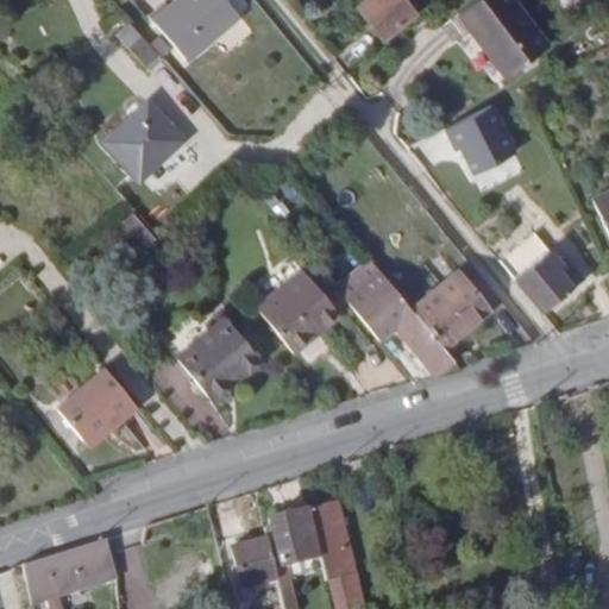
[(227,0),(173,0),(154,16),(186,56),(238,12),(227,0)]
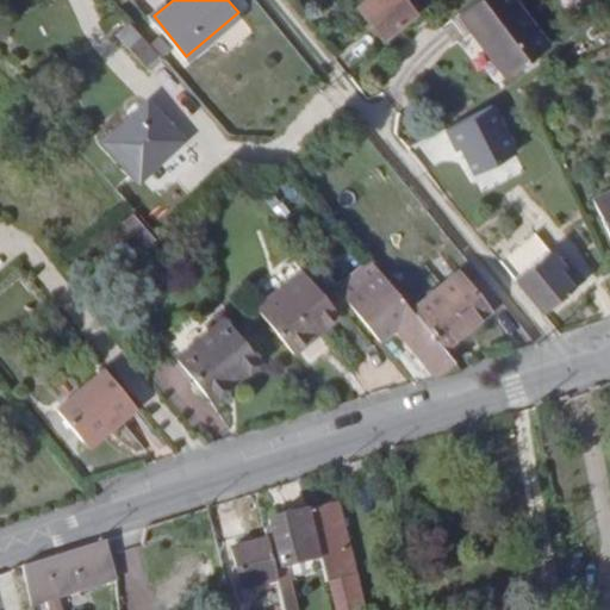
[(372,0),(361,8),(383,41),(415,16),(403,0),(372,0)]
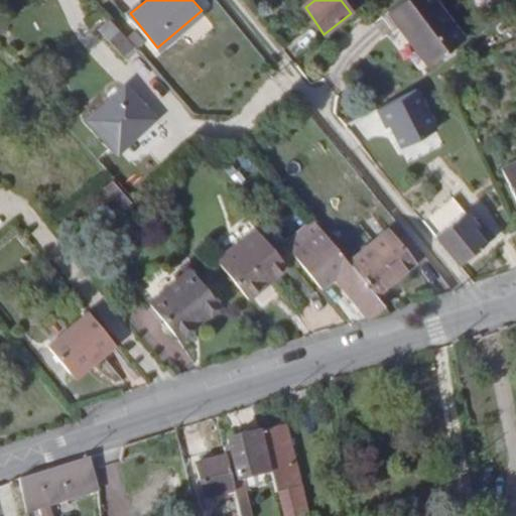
[(431,0),(408,0),(412,4),(400,13),(396,8),(389,14),(427,67),(462,42),(431,0)]
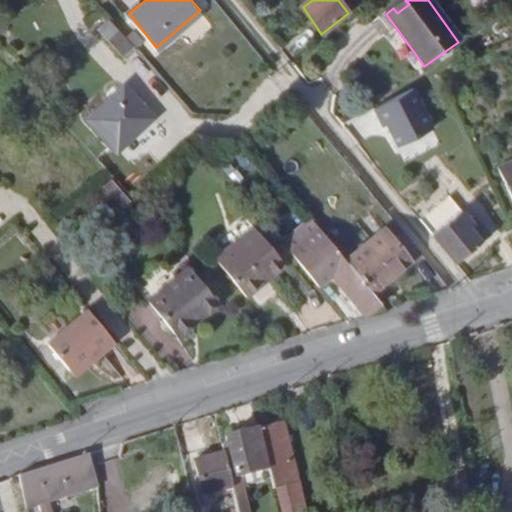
[(409,4),(405,0),(404,0),(393,8),(397,13),(409,4)]
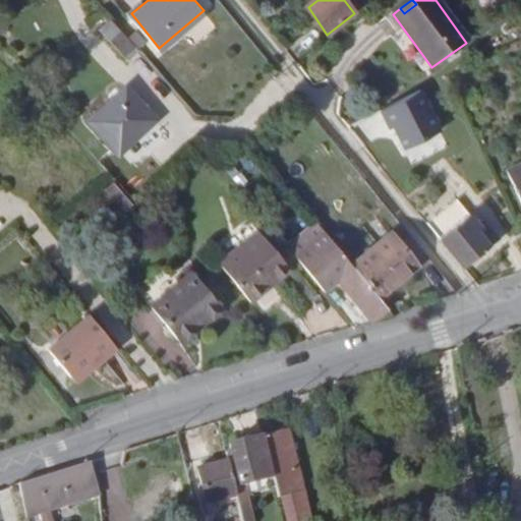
[(138,48),(111,15),(99,25),(126,58),(138,48)]
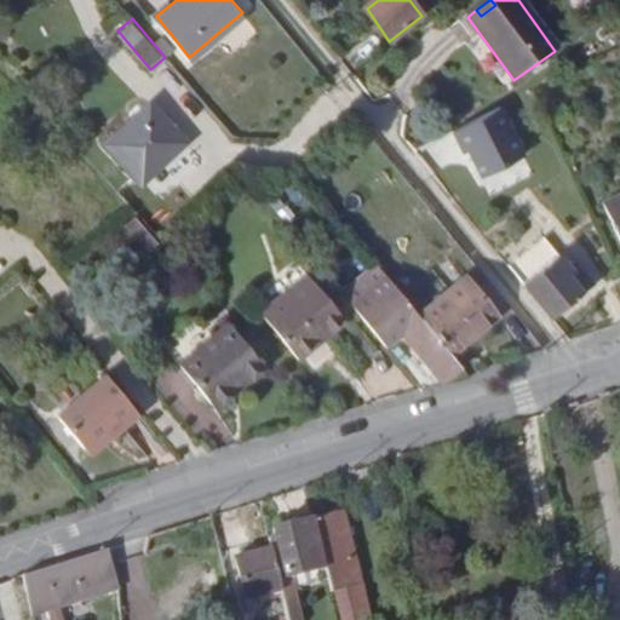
[(148,103),(104,143),(139,179),(183,141),(148,103)]
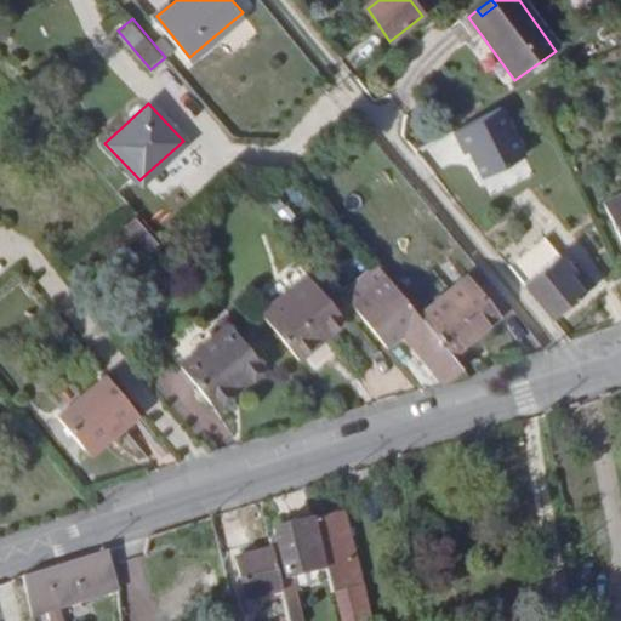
[(476,119),(459,127),(468,144),(485,136),(476,119)]
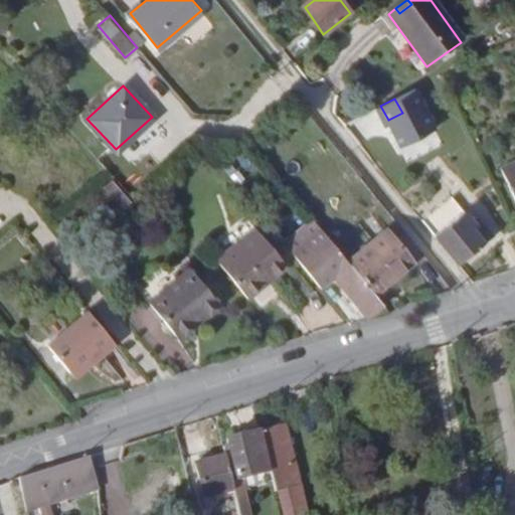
[(377,108),(351,121),(361,141),(387,129),(377,108)]
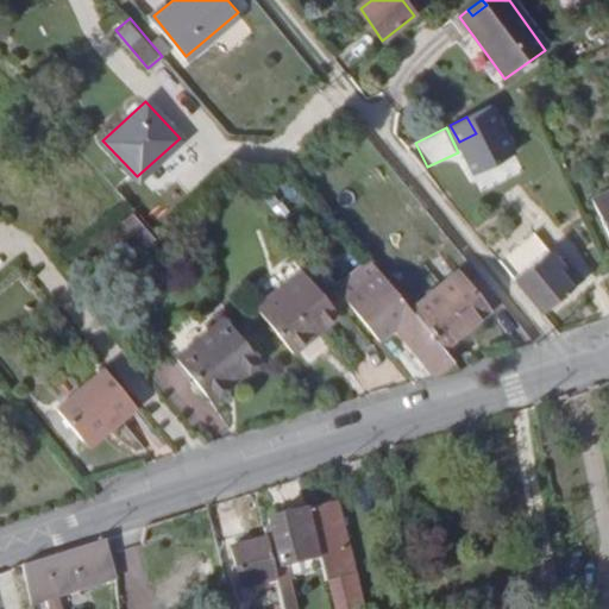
[(608,190),(591,199),(608,236),(608,190)]
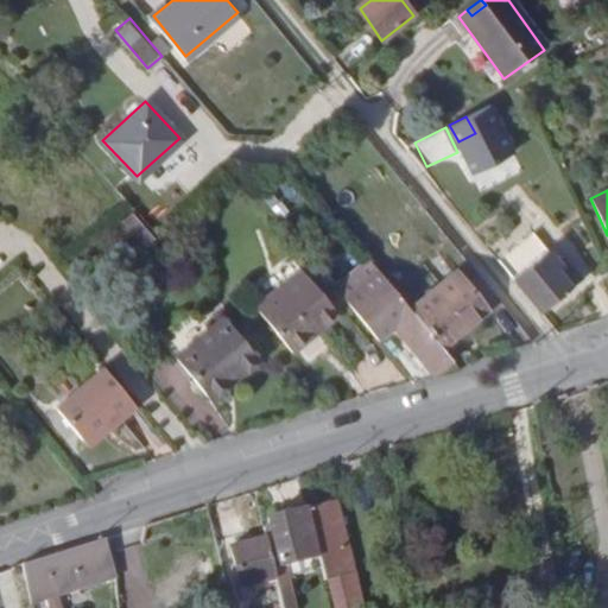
[(534,233),(498,261),(539,311),(578,278),(569,265),(564,267),(548,247),(546,248),(534,233)]
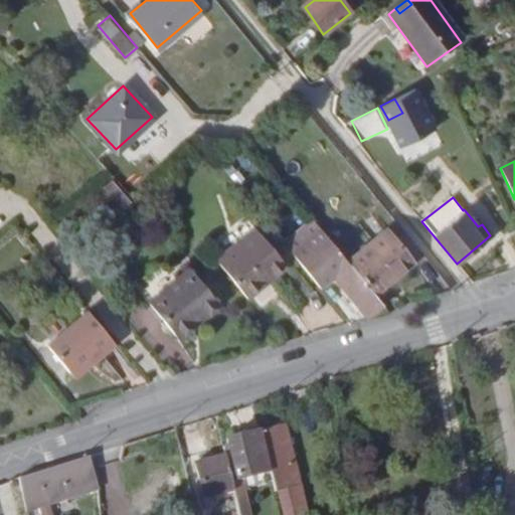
[(254,226),(214,259),(248,298),(288,266),(254,226)]
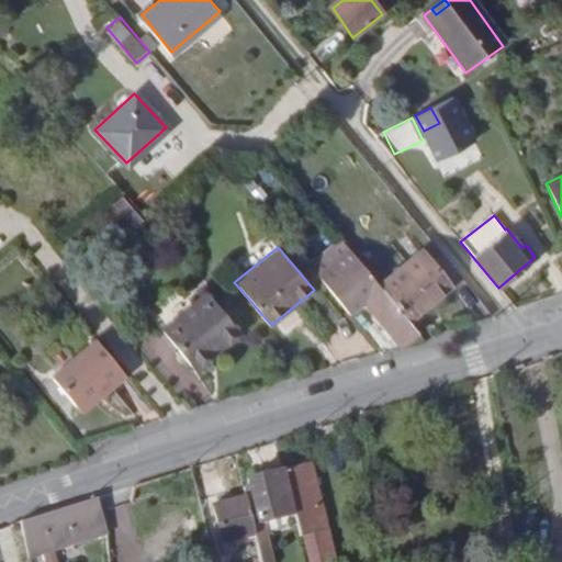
[(420,248),(375,284),(405,319),(449,284),(420,248)]
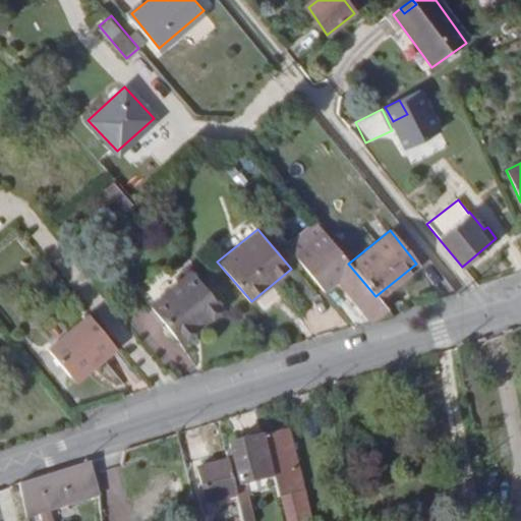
[(385,307),(375,296),(348,264),(323,233),(295,255),(323,288),(334,279),(353,301),(348,306),(355,314),(360,310),(368,319),(385,307)]
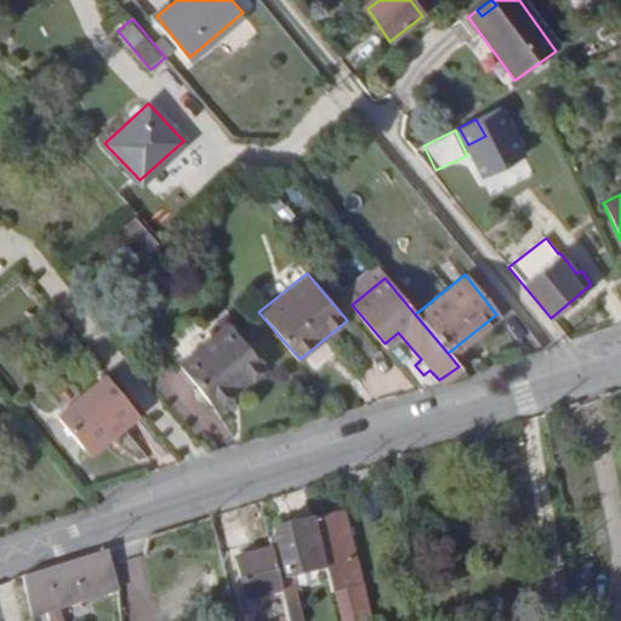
[(240,376),(245,380),(265,365),(228,323),(178,364),(210,402),(240,376)]
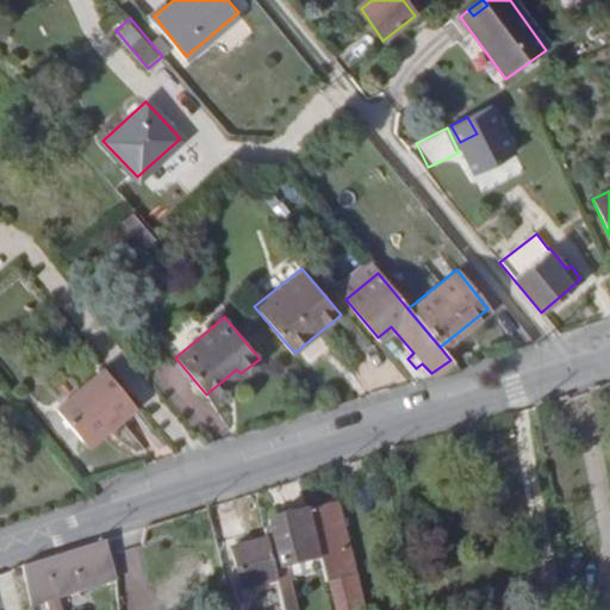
[(97,356),(50,396),(76,429),(97,411),(101,417),(129,394),(97,356)]
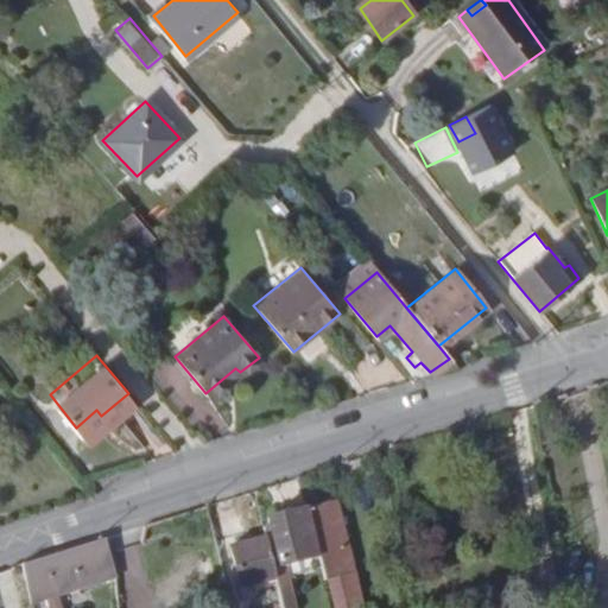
[(209,397),(240,372),(235,368),(206,393),(209,397)]
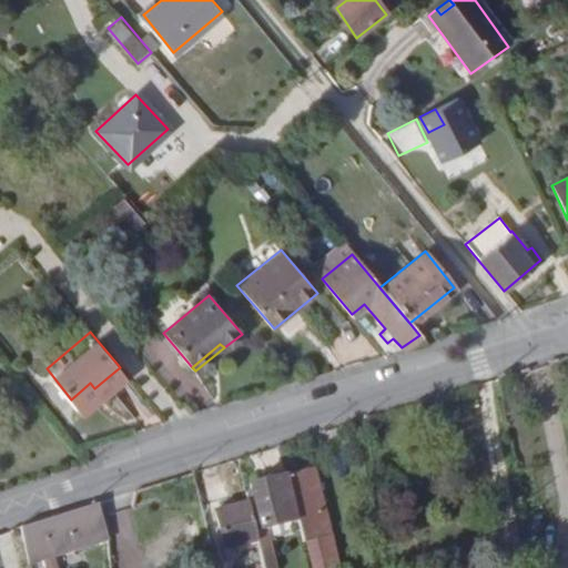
[(74,404),(94,388),(90,383),(71,399),(74,404)]
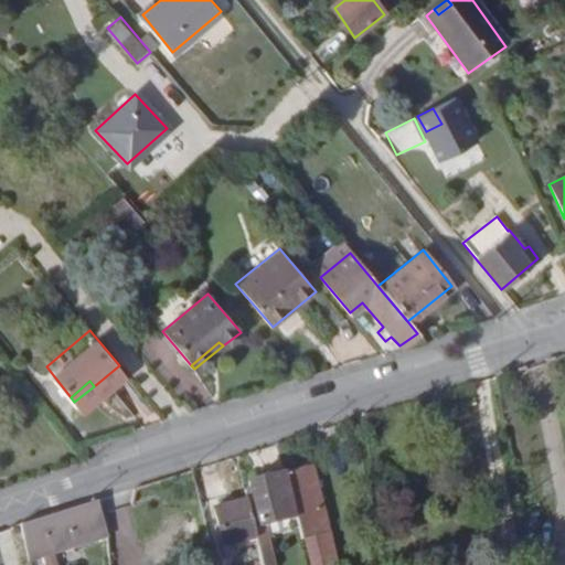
[(311,464),(285,470),(296,515),(299,528),(301,540),(329,533),(311,464)]
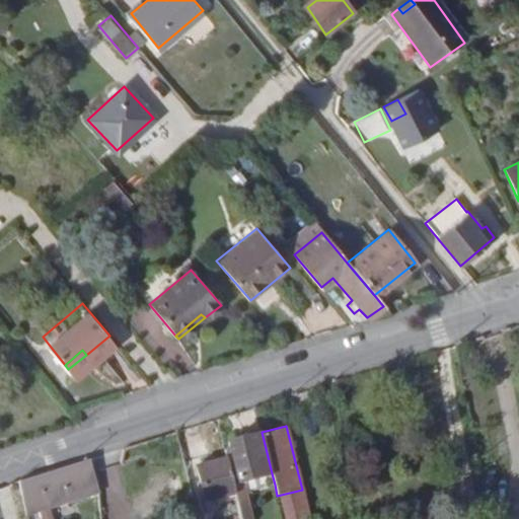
[(272,473),(262,432),(227,440),(228,444),(224,445),(227,459),(235,494),(236,499),(240,518),(254,518),(248,492),(245,480),(272,473)]
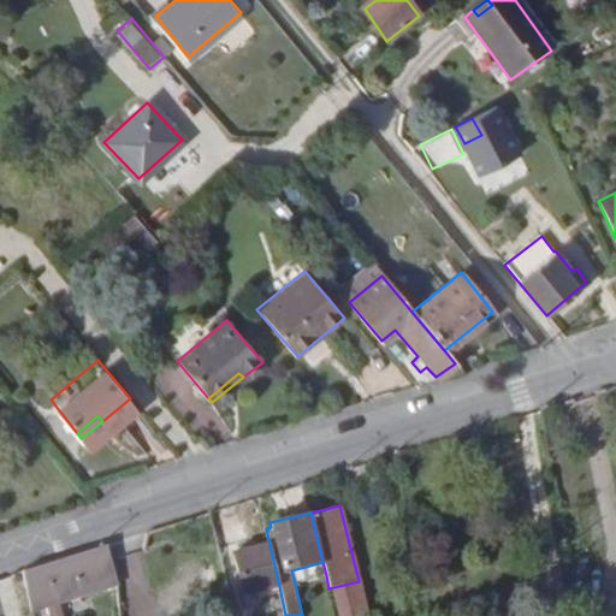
[(242,594),(279,586),(270,545),(231,554),(241,594),(242,594)]
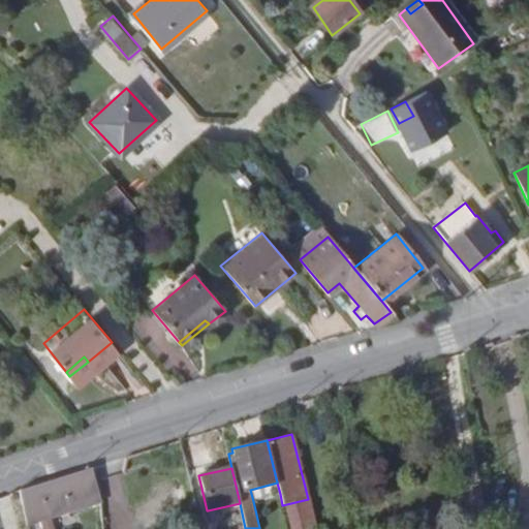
[(86,469),(19,491),(27,525),(39,521),(51,518),(96,502),(86,469)]
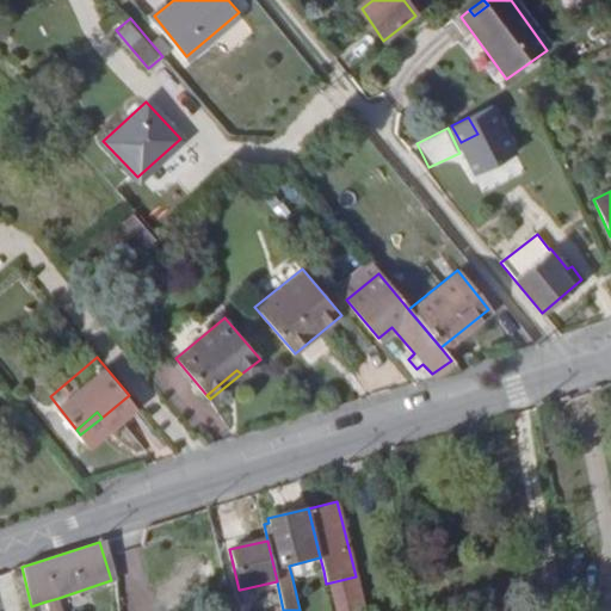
[(323,571),(320,557),(289,566),(292,579),(323,571)]
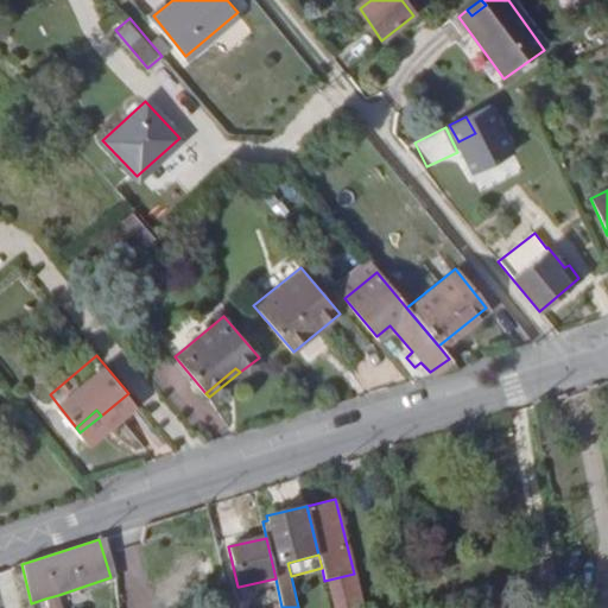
[(361,607),(354,574),(324,581),(330,607),(361,607)]
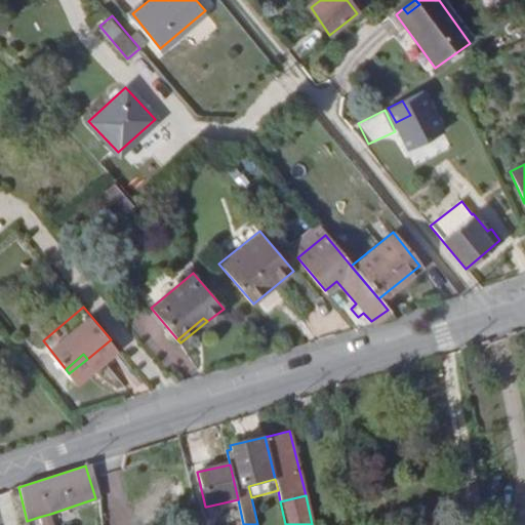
[(239,505),(238,499),(206,507),(208,516),(221,513),(220,509),(239,505)]
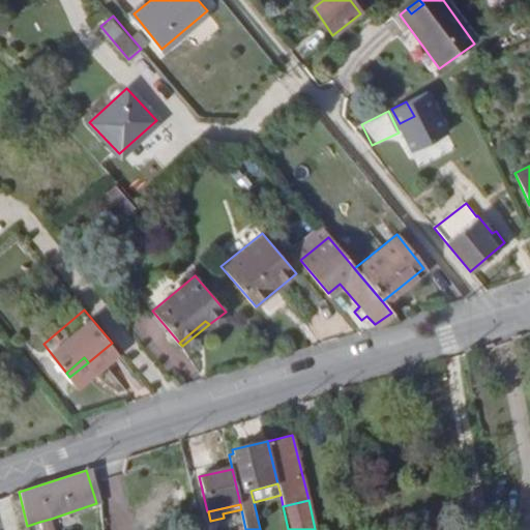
[(54,529),(51,519),(39,522),(41,529),(54,529)]
